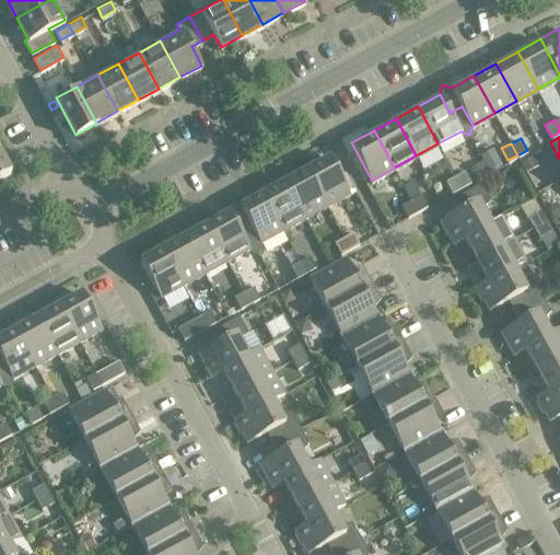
[(492,146),(481,152),(490,166),(501,161),(492,146)]
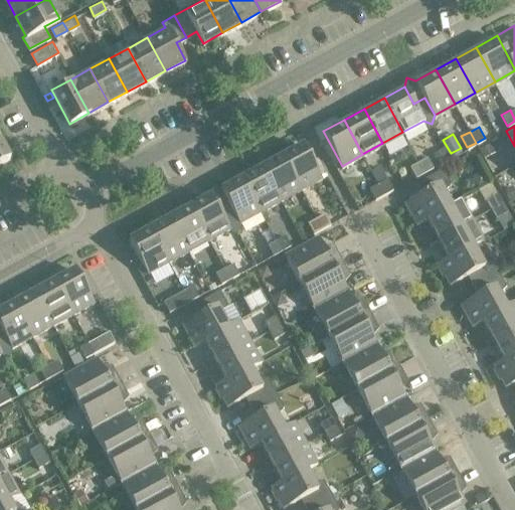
[(0,161),(9,156),(0,138),(0,161)]
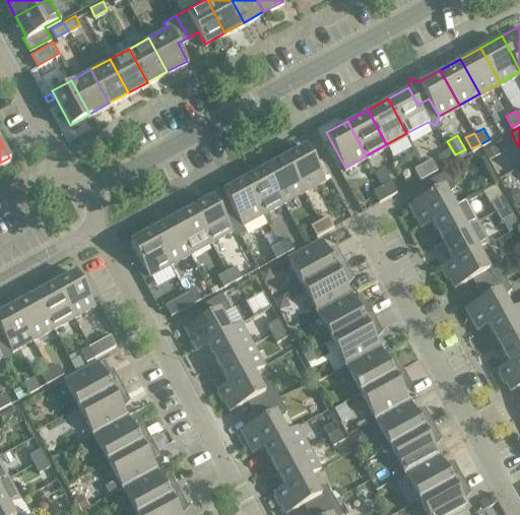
[(306,143),(284,154),(304,190),(325,178),(306,143)]
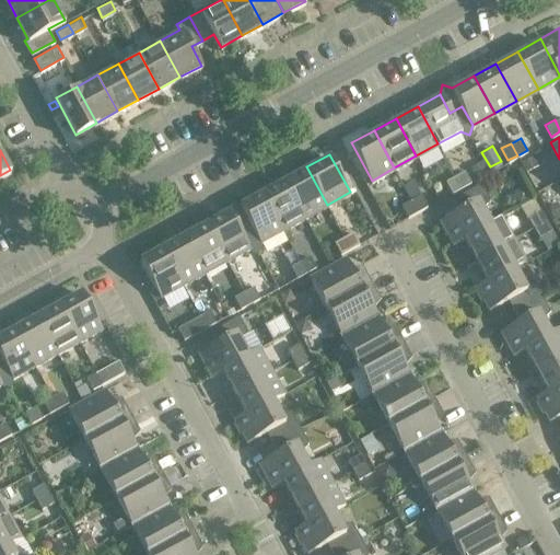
[(526,169),(537,163),(533,154),(522,160),(526,169)]
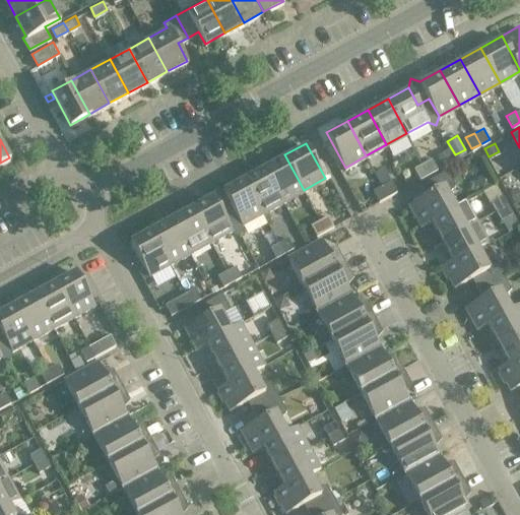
[(447,147),(437,152),(443,163),(453,157),(447,147)]
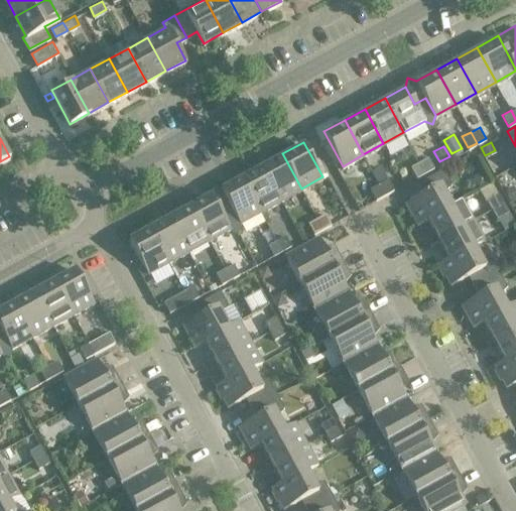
[(301,188),(282,153),(262,164),(281,200),(301,188)]
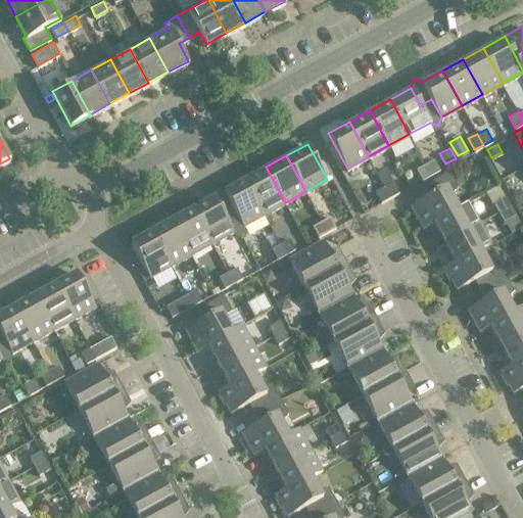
[(433,157),(424,162),(430,174),(439,169),(433,157)]
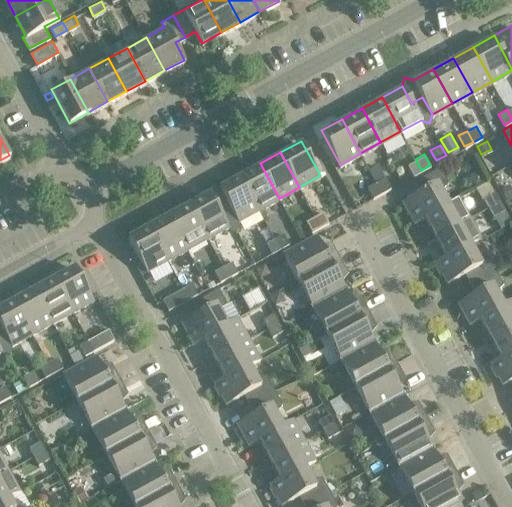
[(421,170),(415,159),(407,164),(413,175),(421,170)]
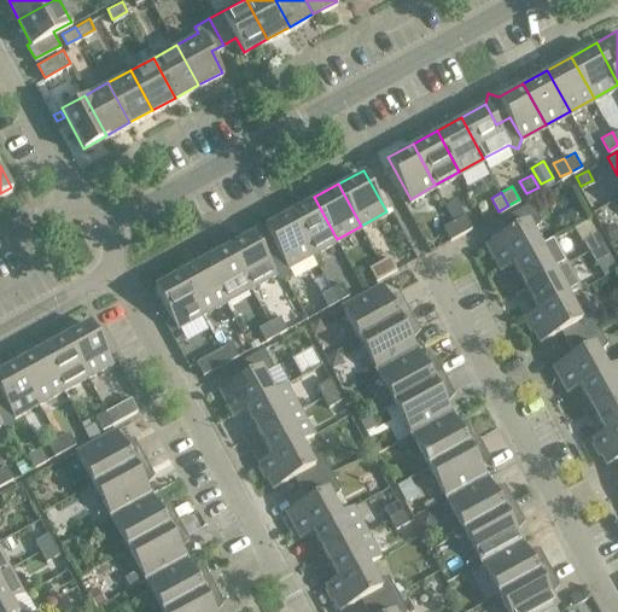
[(337,239),(314,197),(290,210),(313,252),(337,239)]
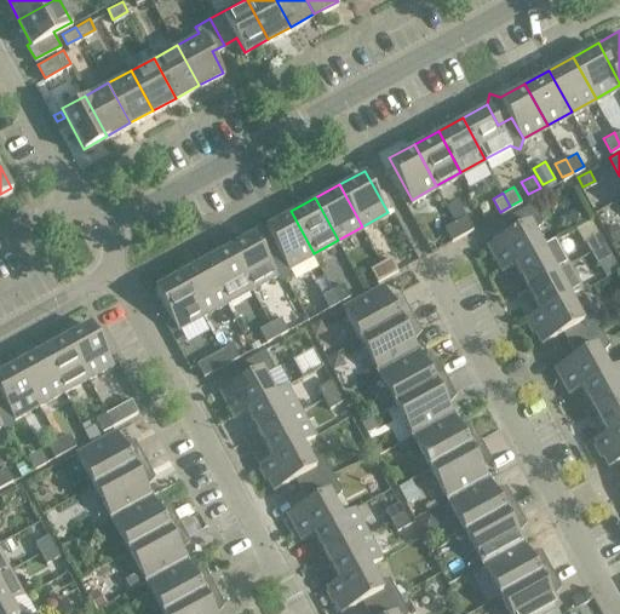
[(457,198),(446,202),(454,219),(465,213),(457,198)]
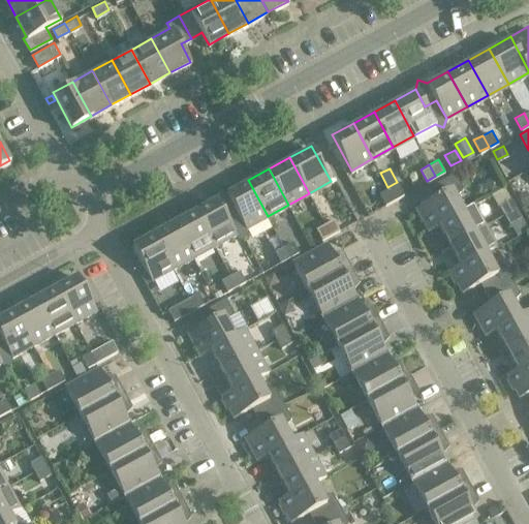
[(454,172),(432,183),(438,194),(415,207),(428,228),(438,223),(438,222),(463,208),(462,207),(456,194),(463,187),(454,172)]
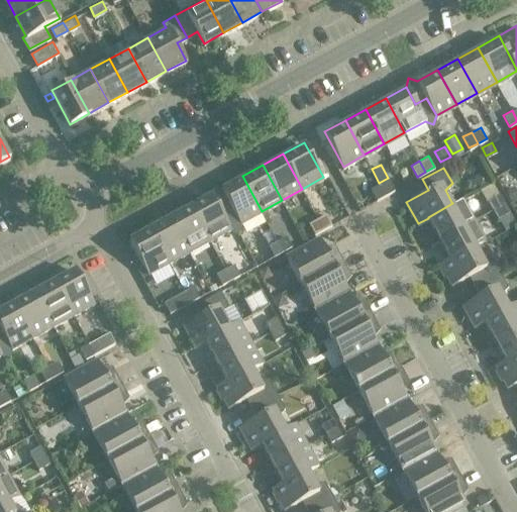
[(477,174),(476,178),(480,185),(488,181),(483,171),(477,174)]
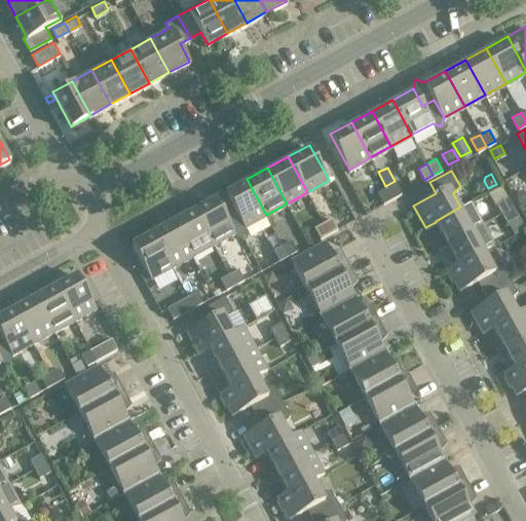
[(266,215),(247,179),(225,190),(217,188),(215,196),(224,215),(235,208),(246,226),(266,215)]
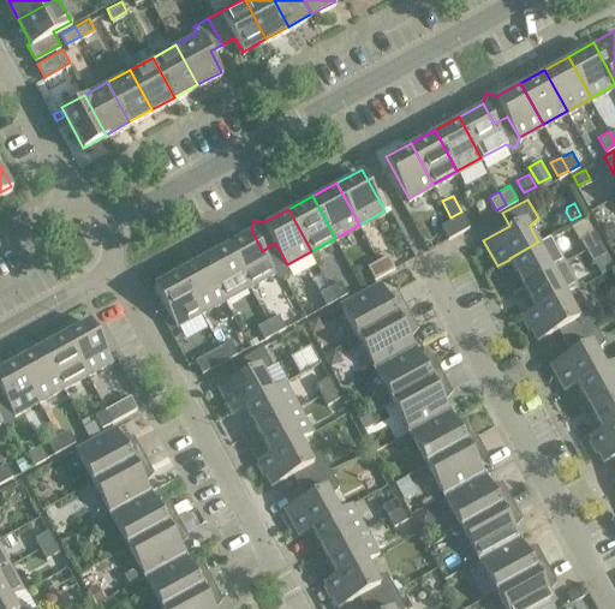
[(461,212),(451,218),(458,231),(469,225),(461,212)]
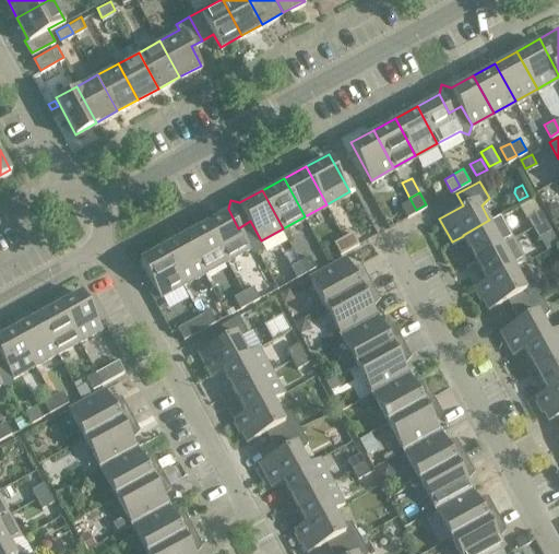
[(416,210),(409,198),(401,203),(407,214),(416,210)]
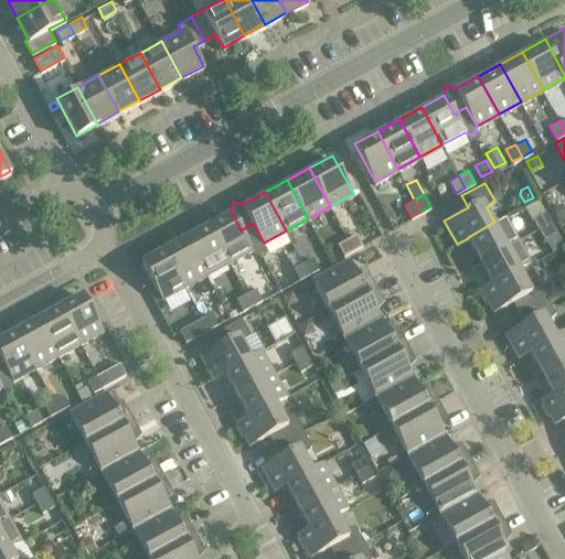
[(564,212),(560,202),(551,206),(557,216),(564,212)]
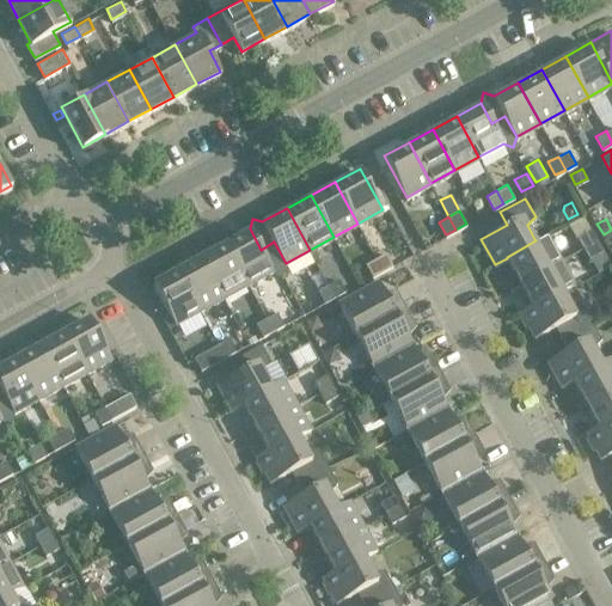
[(597,238),(592,227),(579,234),(585,245),(597,238)]
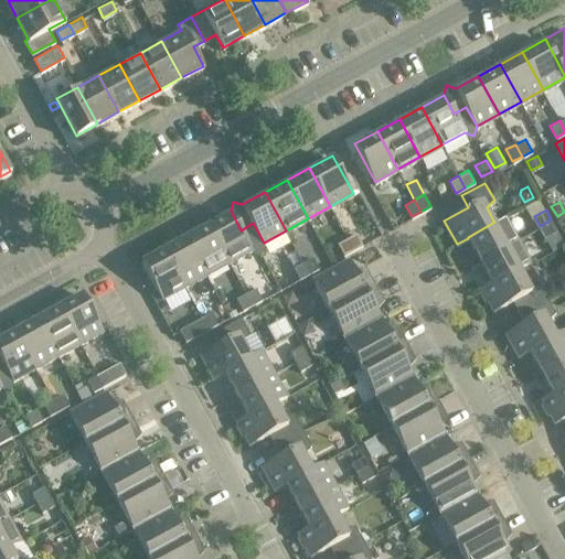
[(241,230),(231,211),(208,223),(228,261),(252,249),(260,251),(264,243),(253,223),(241,230)]
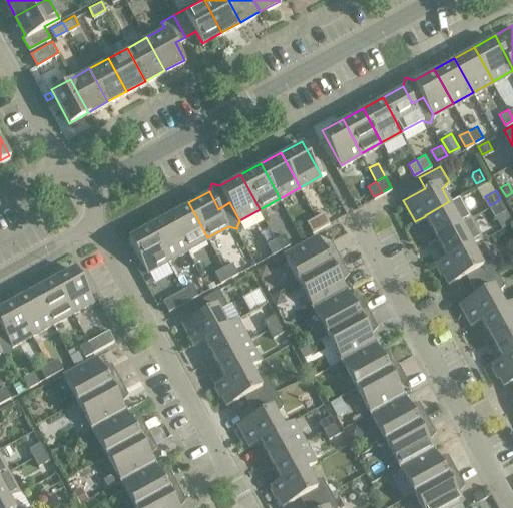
[(459,195),(448,200),(449,201),(425,215),(425,216),(436,235),(470,216),(459,195)]
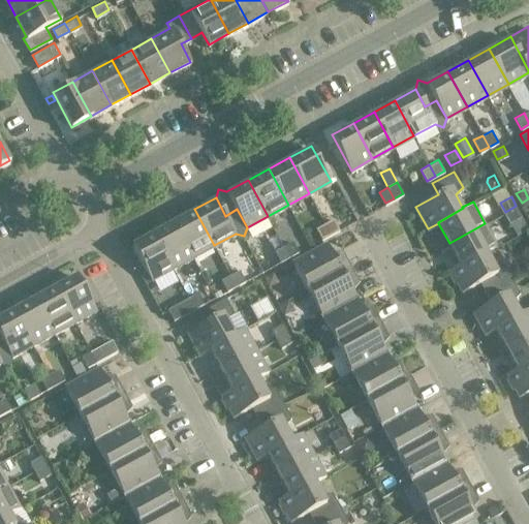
[(521,215),(516,206),(505,212),(509,221),(521,215)]
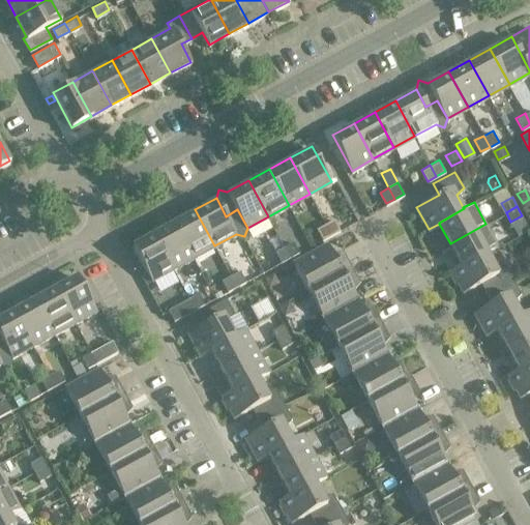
[(214,245),(195,209),(174,221),(194,257),(214,245)]
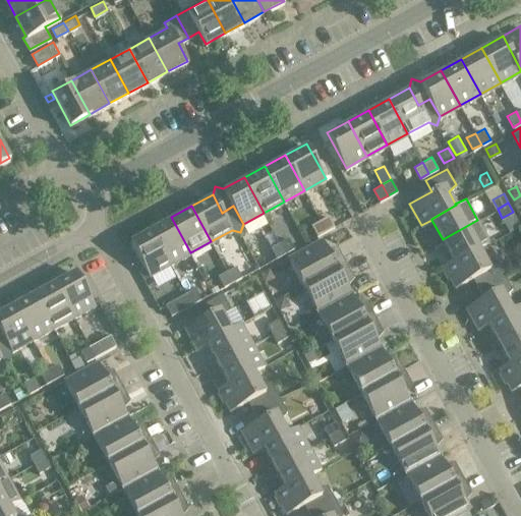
[(329,214),(320,219),(326,230),(334,225),(329,214)]
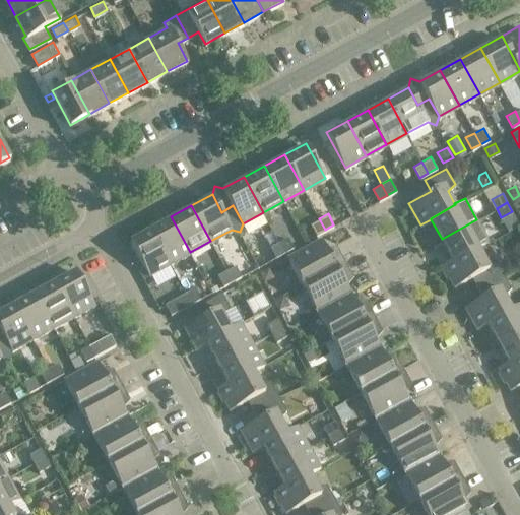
[(190,252),(171,216),(150,228),(170,263),(190,252)]
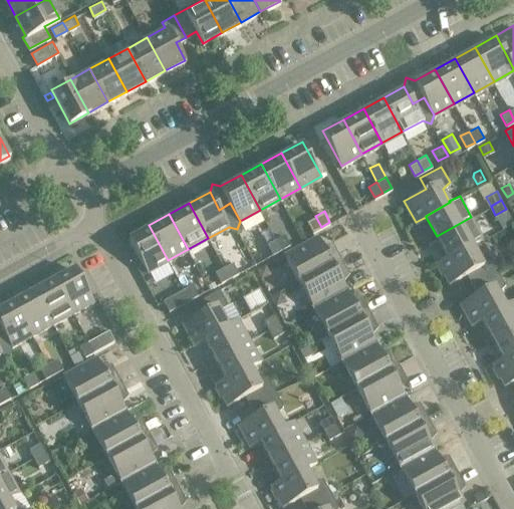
[(321,227),(315,216),(306,220),(312,231),(321,227)]
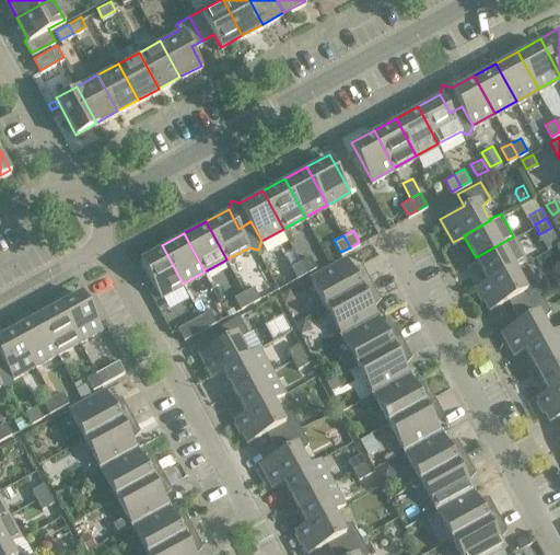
[(526,259),(513,236),(476,257),(487,277),(488,279),(514,264),(514,265),(526,259)]
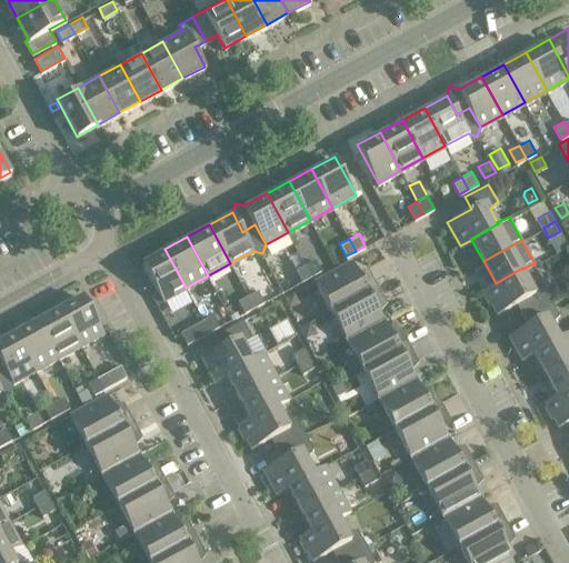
[(186,288),(165,249),(142,262),(162,300),(186,288)]
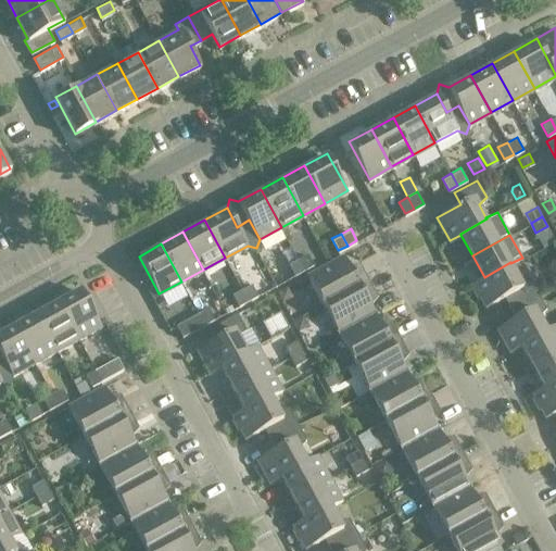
[(307,252),(298,257),(304,268),(314,263),(307,252)]
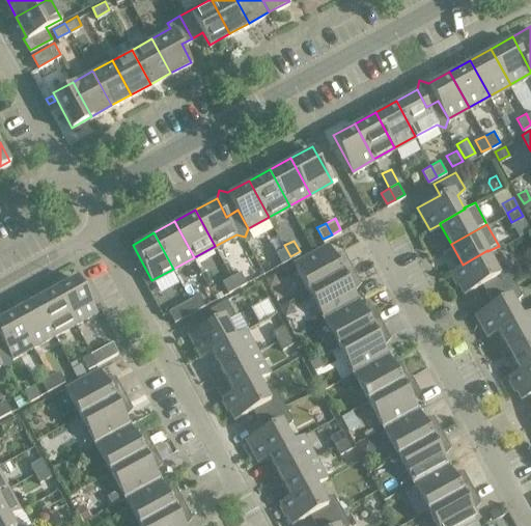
[(335,256),(328,242),(292,260),(308,288),(352,265),(344,251),(335,256)]
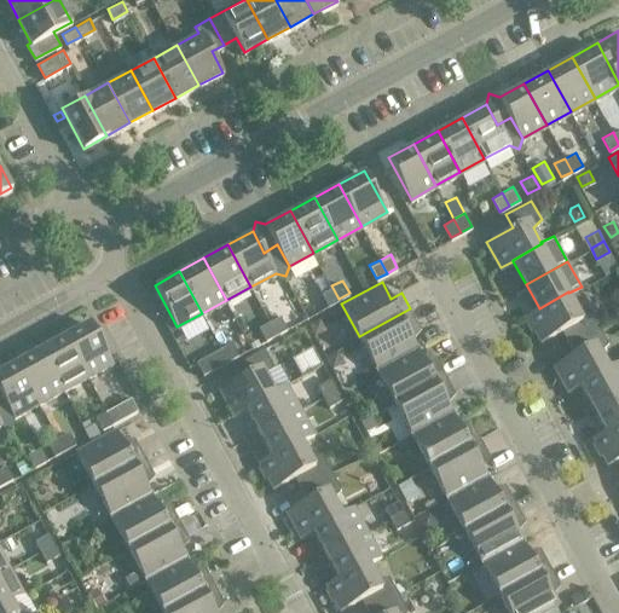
[(339,299),(331,285),(320,291),(328,305),(339,299)]
